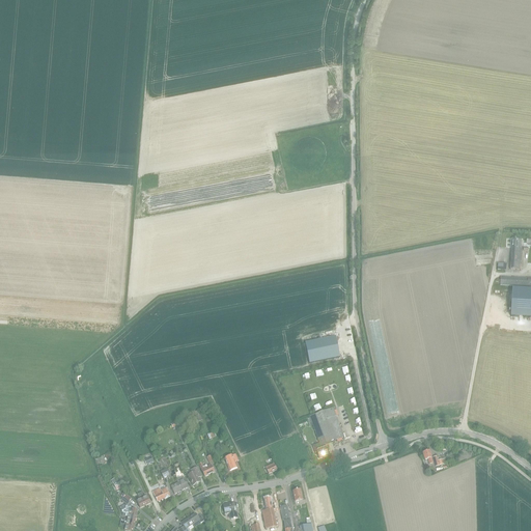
[(521,271),(522,250),(521,250),(522,240),(512,240),(510,270),(521,271)]
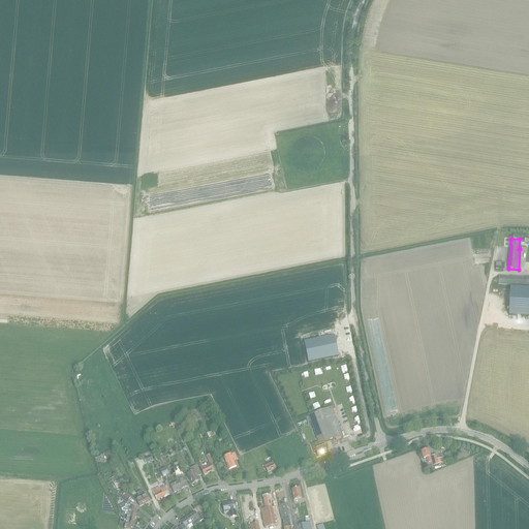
[(528,285),(528,277),(499,276),(498,284),(528,285)]
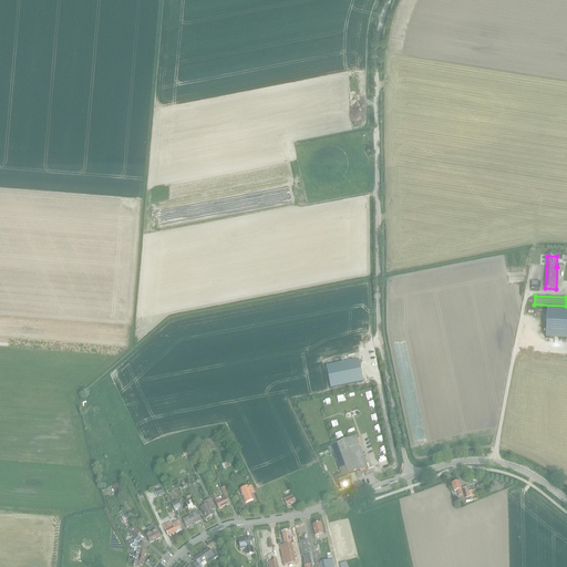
[(566,309),(547,309),(546,338),(566,339),(566,309)]
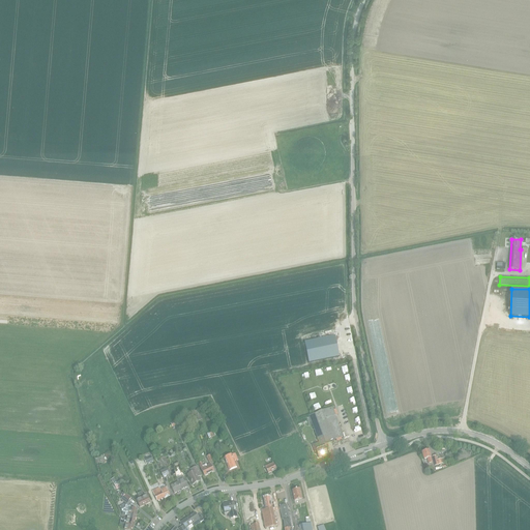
[(335,336),(304,343),(308,363),(340,357),(335,336)]
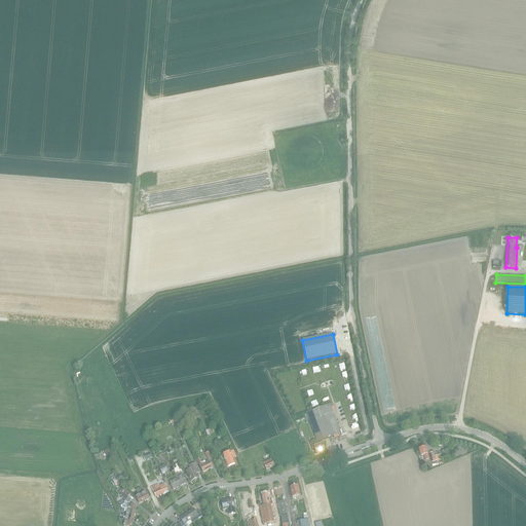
[(330,405),(307,413),(316,440),(317,442),(322,441),(341,434),(330,405)]
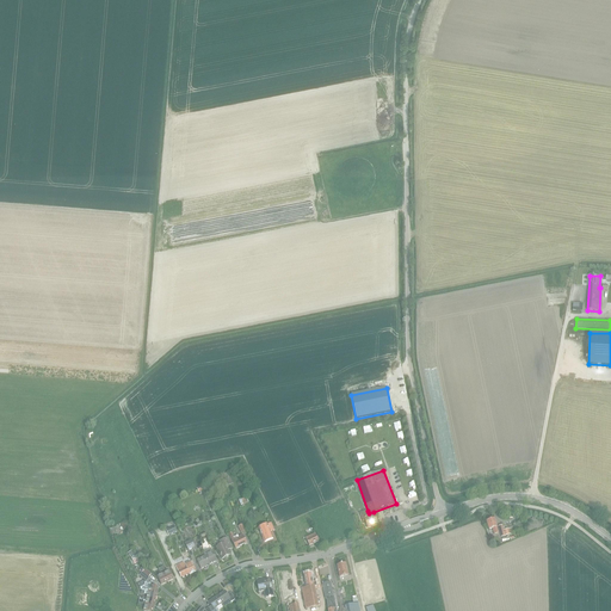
[(227,487),(233,483),(228,473),(221,476),(227,487)]
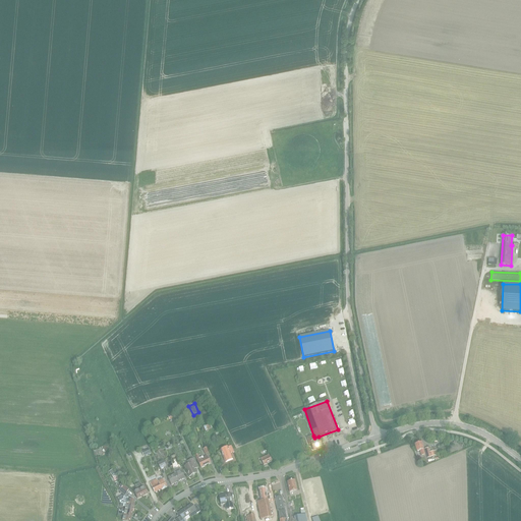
[(313,436),(306,438),(309,445),(311,444),(312,449),(322,446),(319,437),(314,438),(313,436)]
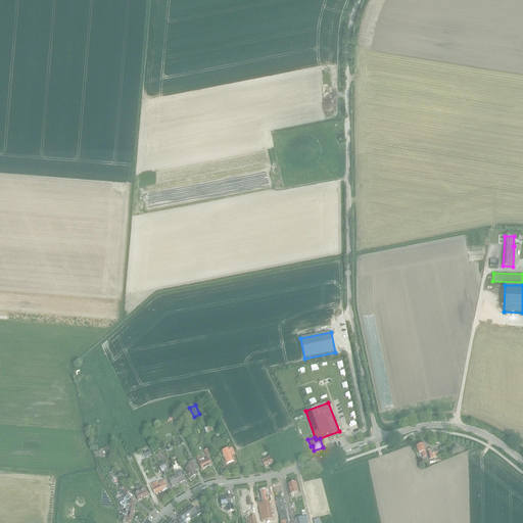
[(423,445),(416,447),(418,455),(421,454),(423,459),(426,458),(423,445)]
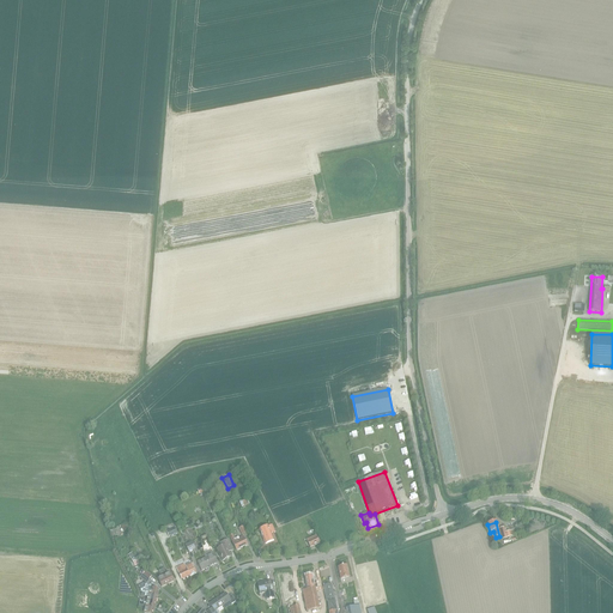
[(272,534),(275,532),(272,525),(259,529),(266,544),(274,540),(272,534)]
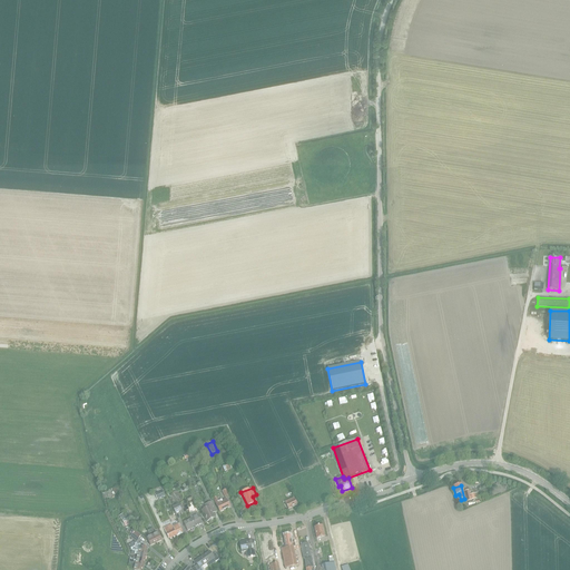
[(165,497),(163,490),(155,494),(157,500),(165,497)]
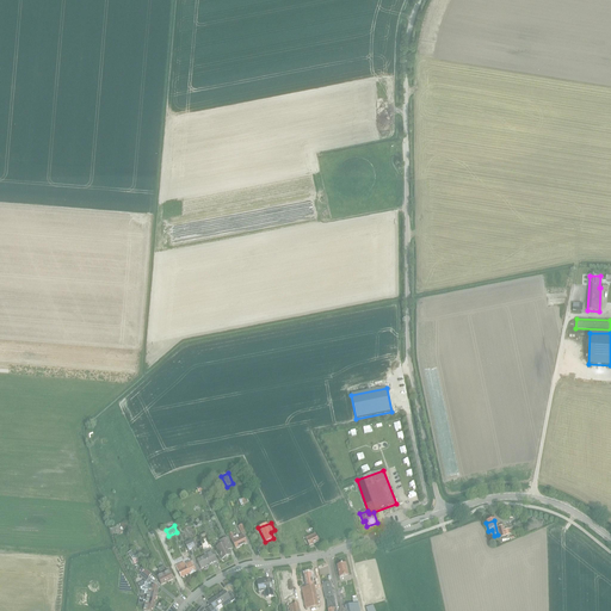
[(503,525),(498,526),(501,537),(506,536),(505,536),(512,534),(511,529),(504,530),(503,525)]
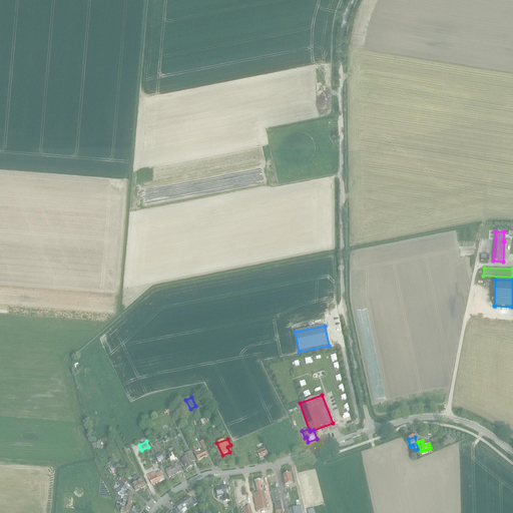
[(198,461),(207,457),(203,449),(200,451),(199,450),(196,451),(194,447),(192,449),(198,461)]
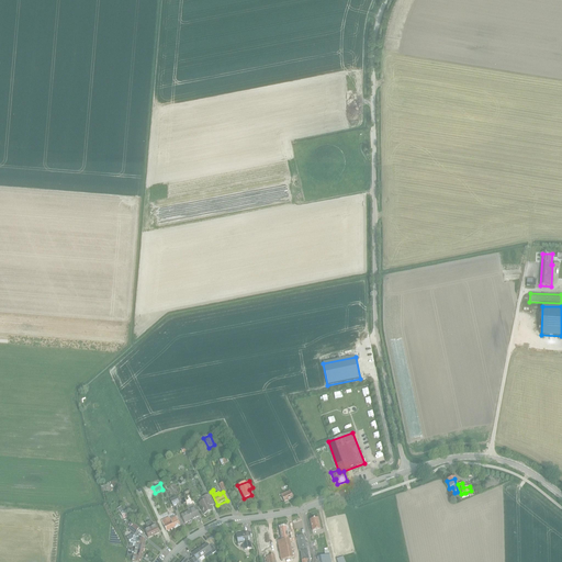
[(284,502),(293,497),(290,490),(281,494),(284,502)]
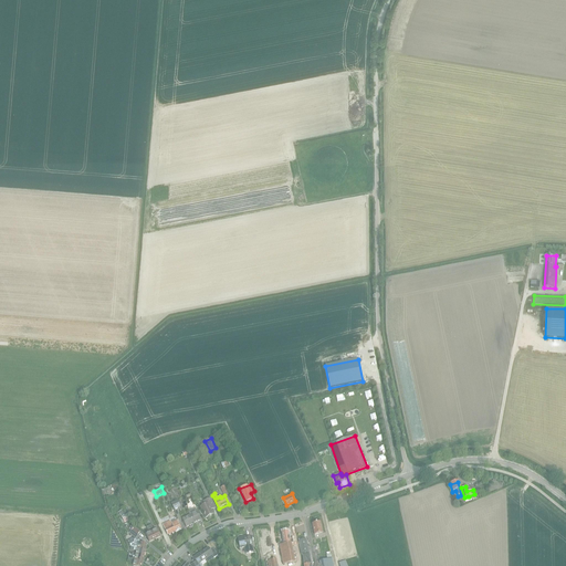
[(206,517),(213,514),(210,506),(213,505),(210,498),(203,501),(205,505),(200,507),(206,517)]
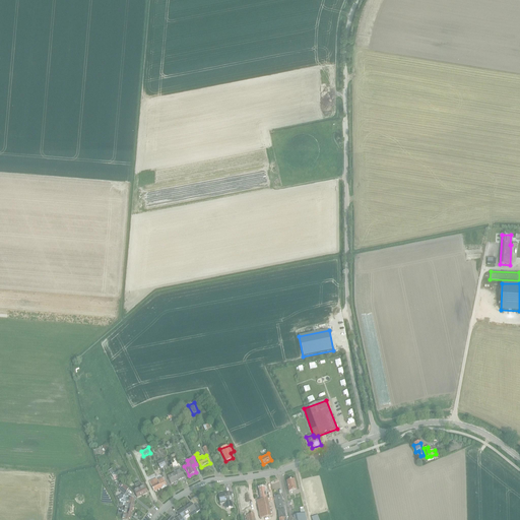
[(157,462),(160,468),(166,465),(163,459),(157,462)]
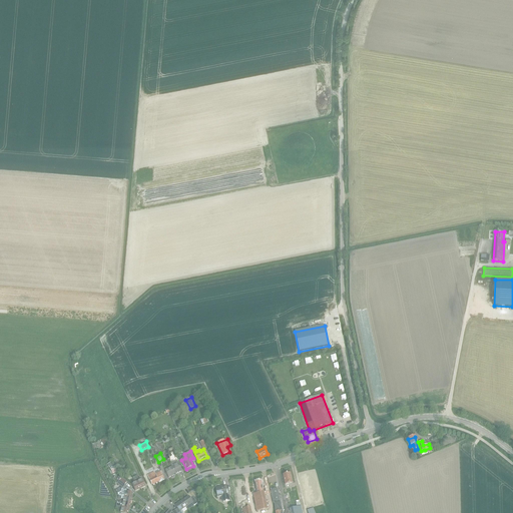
[(175,474),(182,471),(178,463),(177,461),(170,464),(171,467),(165,470),(168,477),(175,474)]
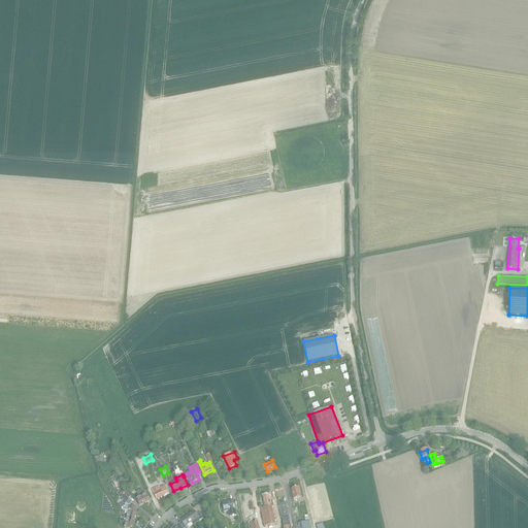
[(157,499),(169,493),(165,486),(159,489),(159,488),(153,490),(157,499)]
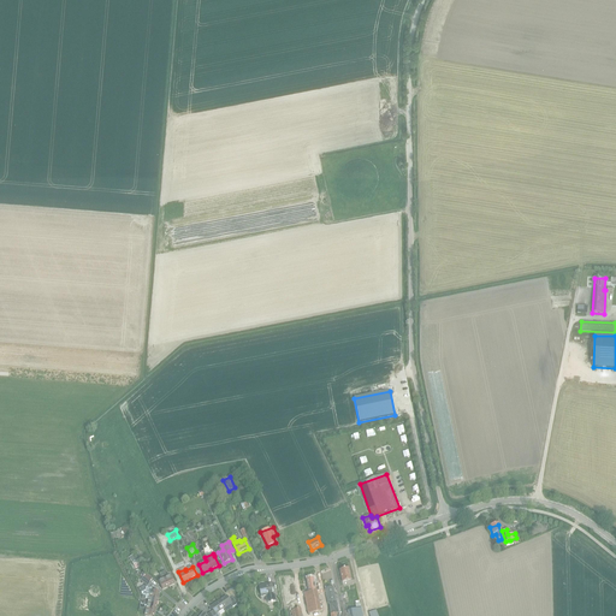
[(342,582),(351,580),(349,568),(339,570),(342,582)]
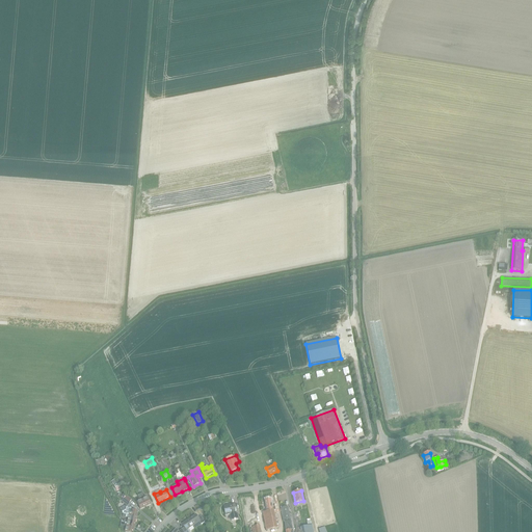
[(142,500),(145,507),(151,504),(148,498),(142,500)]
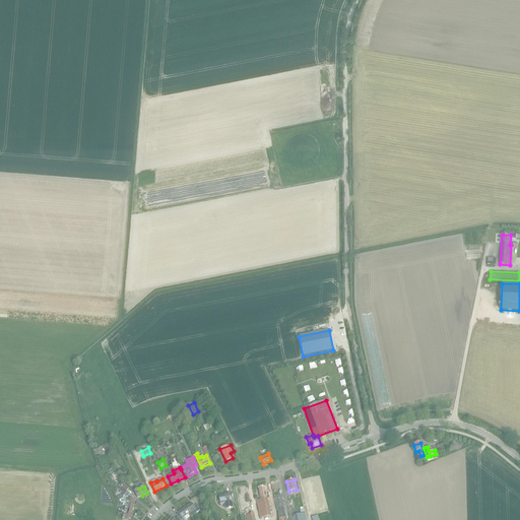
[(137,498),(142,496),(139,489),(134,491),(137,498)]
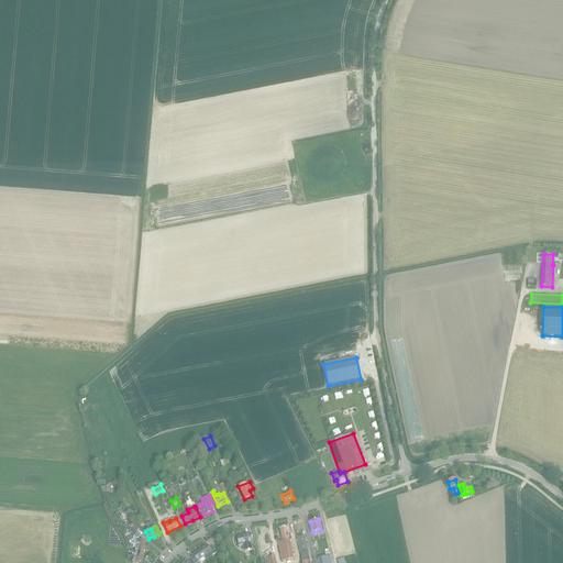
[(282,562),(294,559),(290,543),(293,543),(290,532),(288,533),(287,529),(280,530),(283,542),(278,543),(282,562)]
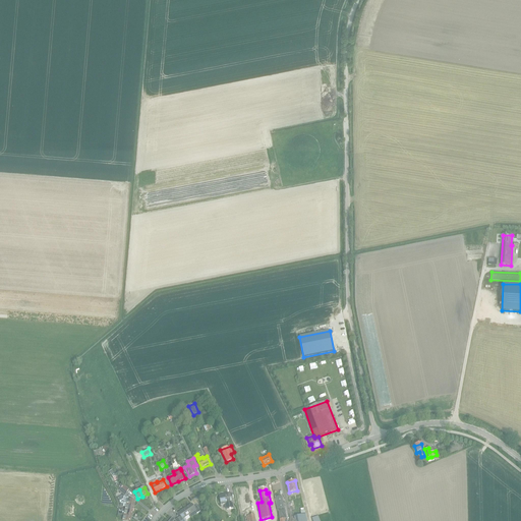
[(227,509),(233,508),(231,494),(219,496),(221,505),(225,504),(227,509)]
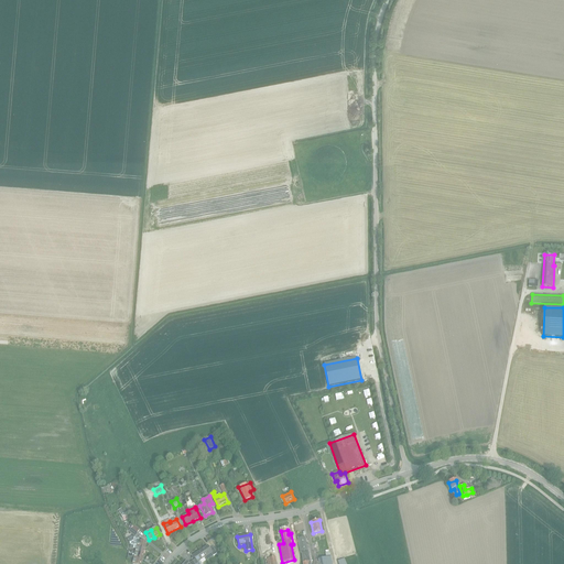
[(130,545),(133,545),(137,546),(145,549),(147,542),(139,541),(139,539),(134,538),(133,540),(134,540),(129,542),(131,544),(130,545)]
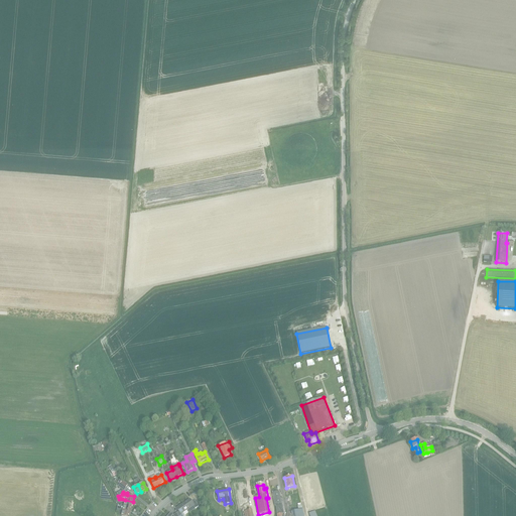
[(275,506),(277,515),(281,515),(281,514),(283,514),(279,492),(272,493),(275,506)]
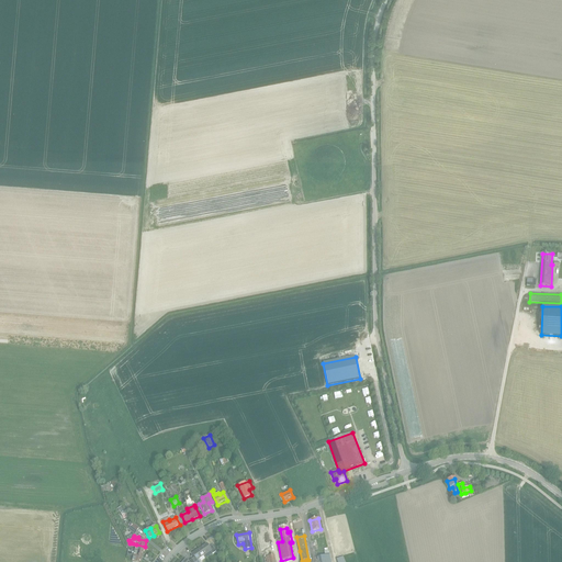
[(200,549),(204,555),(211,551),(212,553),(216,551),(212,546),(210,548),(206,543),(200,549)]
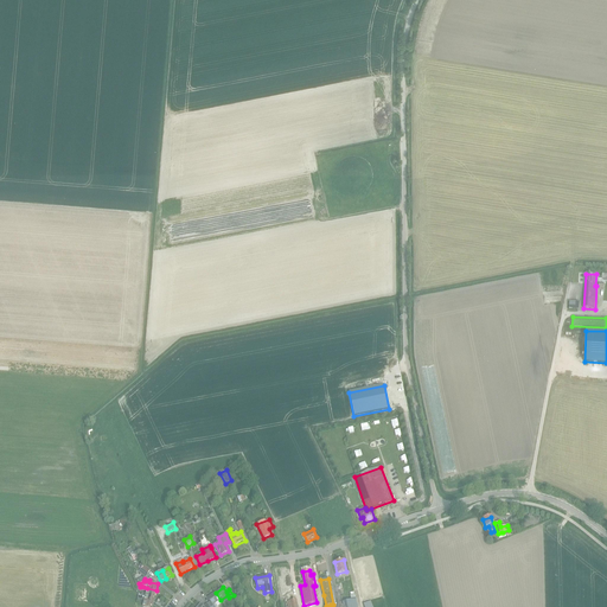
[(208,604),(209,606),(215,606),(213,605),(221,600),(216,593),(208,598),(210,602),(208,604)]
